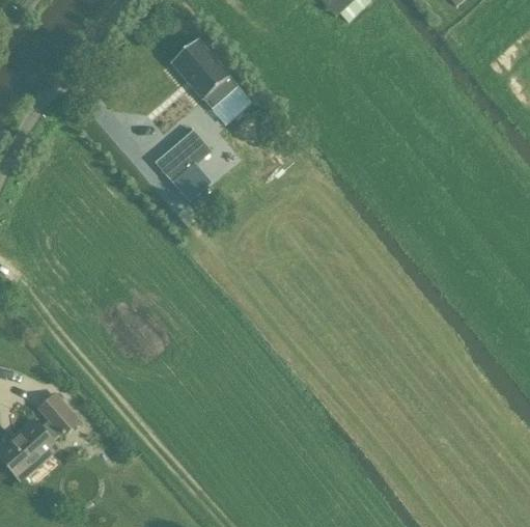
[(328,0),(327,1),(346,25),(377,0),(328,0)]
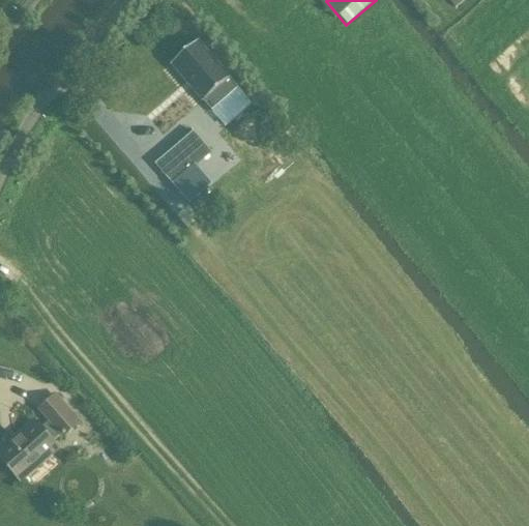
[(196,38),(170,61),(210,108),(236,86),(196,38)]
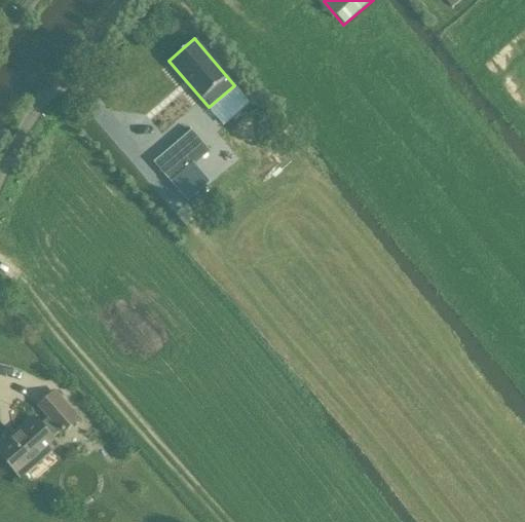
[(191,127),(152,160),(169,180),(188,163),(208,147),(191,127)]
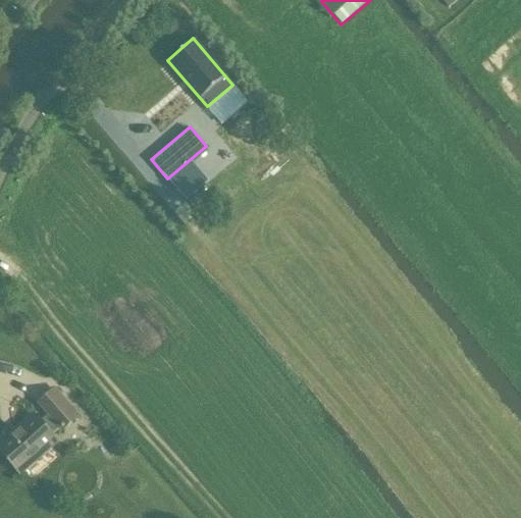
[(187,162),(167,178),(185,199),(204,183),(187,162)]
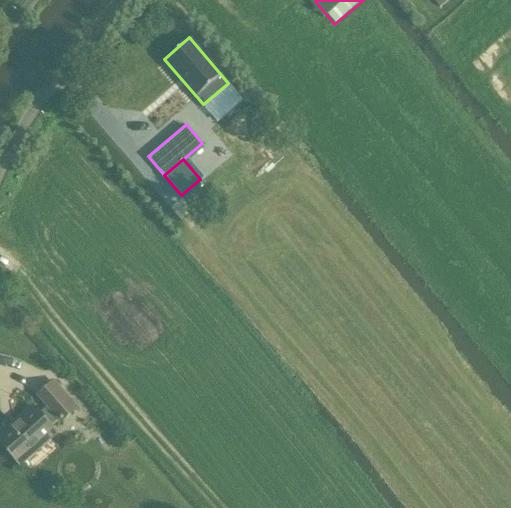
[(60,418),(75,404),(52,379),(37,392),(46,402),(37,410),(31,404),(0,431),(0,440),(18,461),(54,429),(49,424),(58,416),(60,418)]
